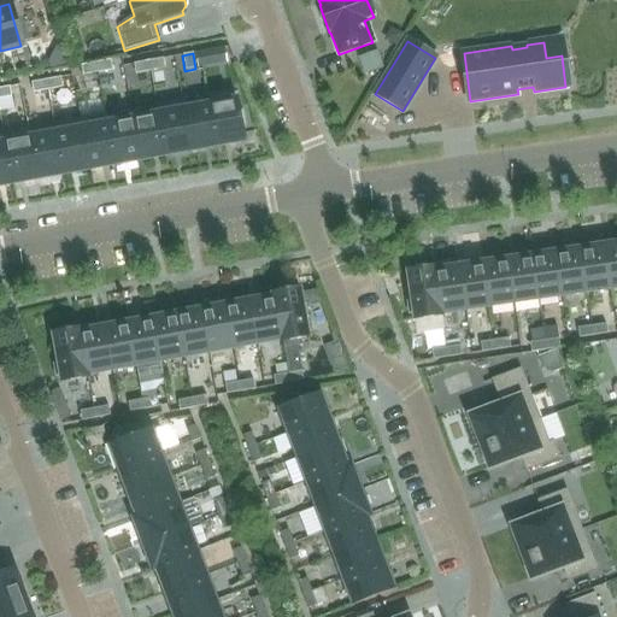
[(163,59),(148,62),(150,72),(165,70),(163,59)]
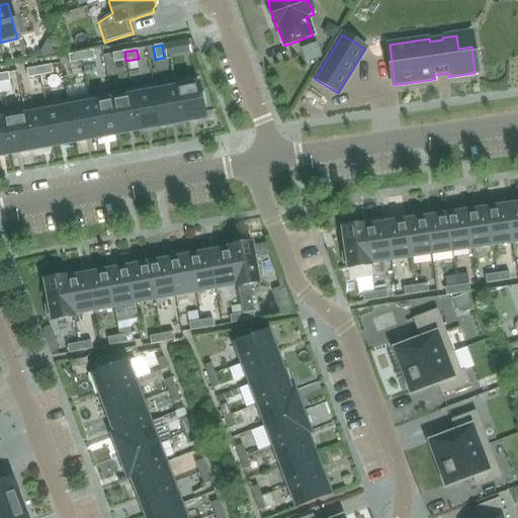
[(92,51),(80,53),(82,62),(94,60),(92,51)]
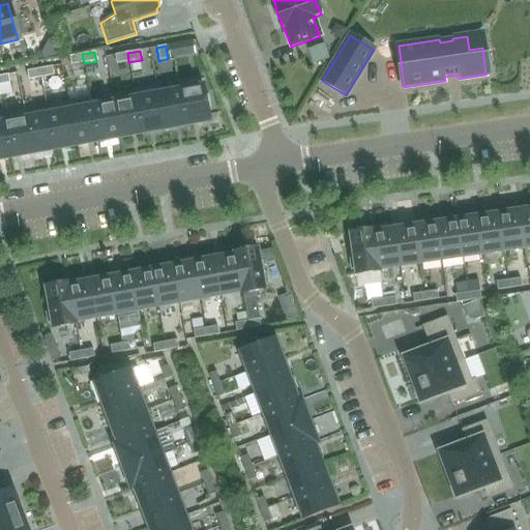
[(116,64),(128,62),(127,53),(114,56),(116,64)]
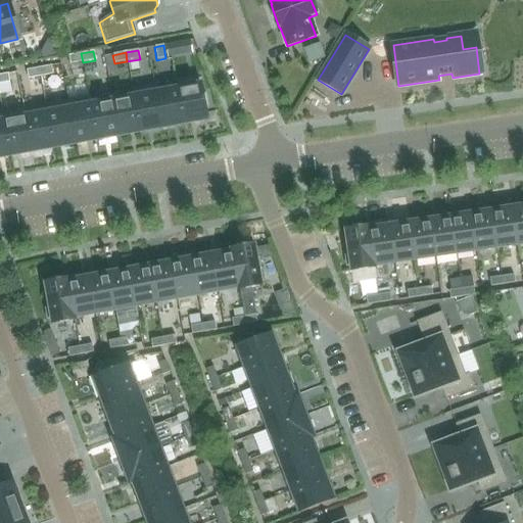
[(69,64),(83,62),(81,53),(68,56),(69,64)]
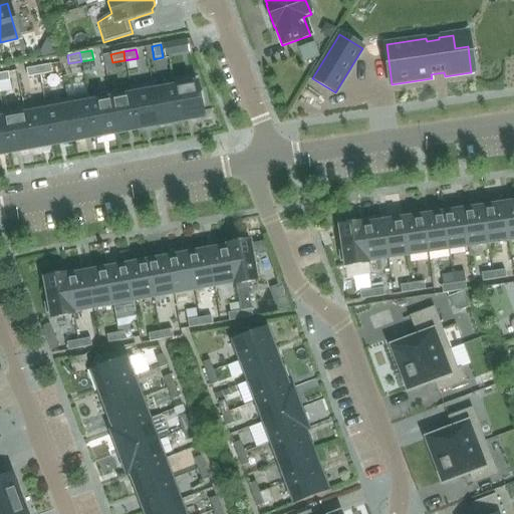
[(50,65),(38,67),(39,75),(52,73),(50,65)]
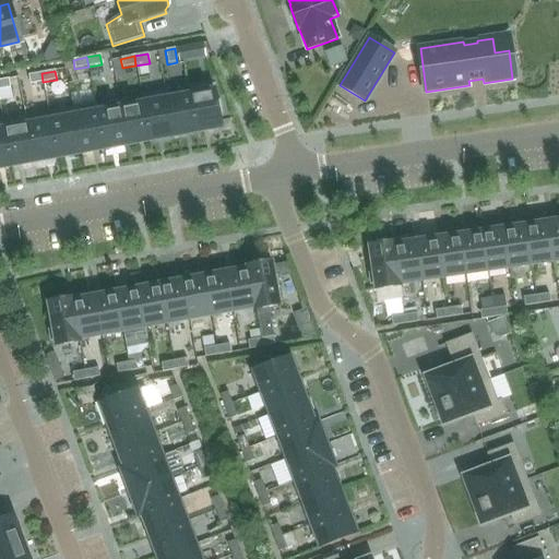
[(42,73),(27,75),(30,85),(43,82),(42,73)]
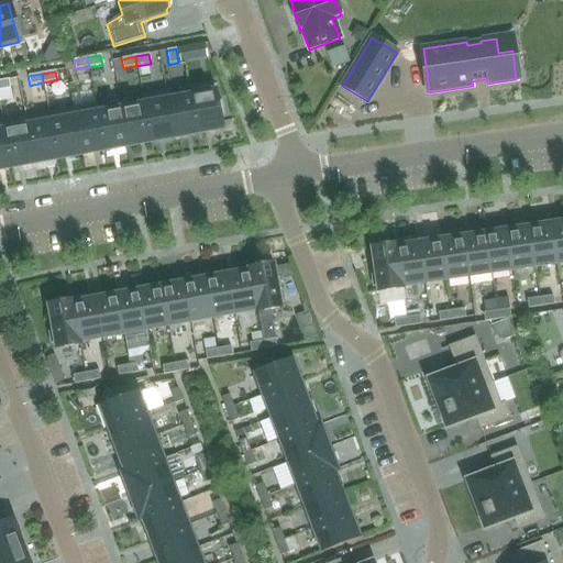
[(9,80),(0,80),(0,90),(10,89),(9,80)]
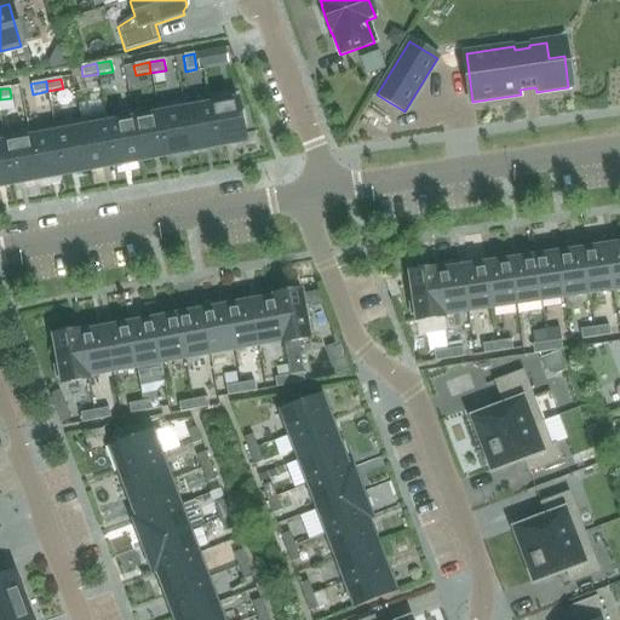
[(208,96),(218,148),(245,143),(242,128),(247,127),(244,113),(239,113),(235,91),(208,96)]
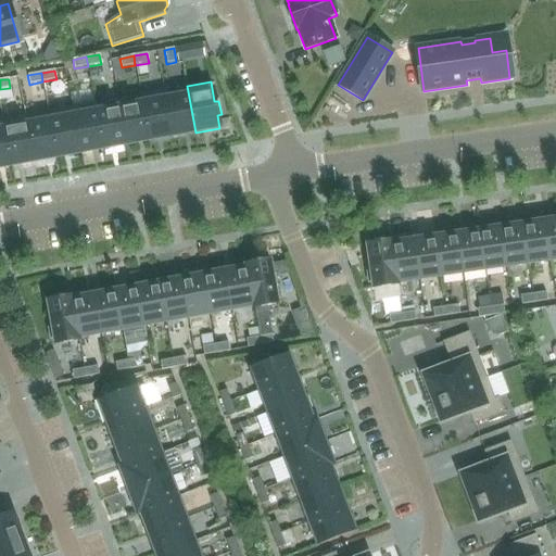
[(164,90),(172,137),(196,133),(187,86),(186,87),(187,95),(166,99),(165,90),(164,90)]
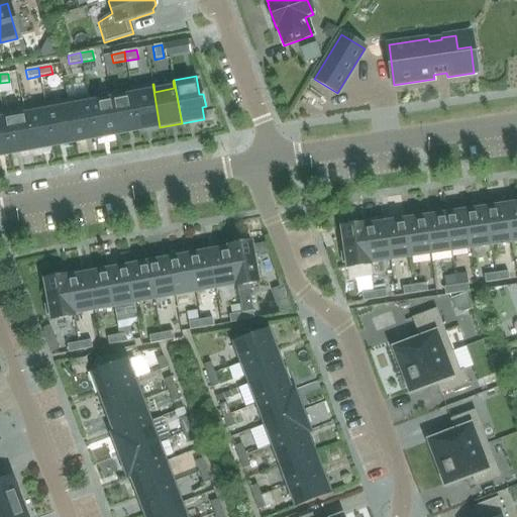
[(130,88),(138,131),(160,127),(152,84),(130,88)]
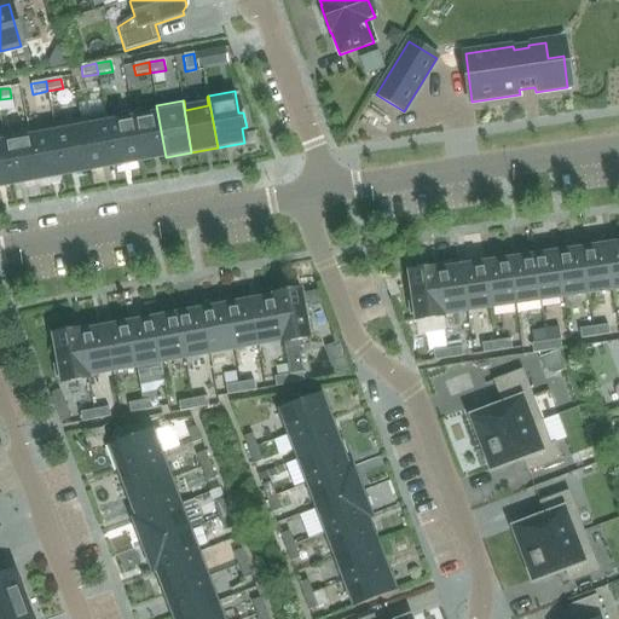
[(157,115),(132,120),(140,162),(166,157),(156,105),(157,115)]
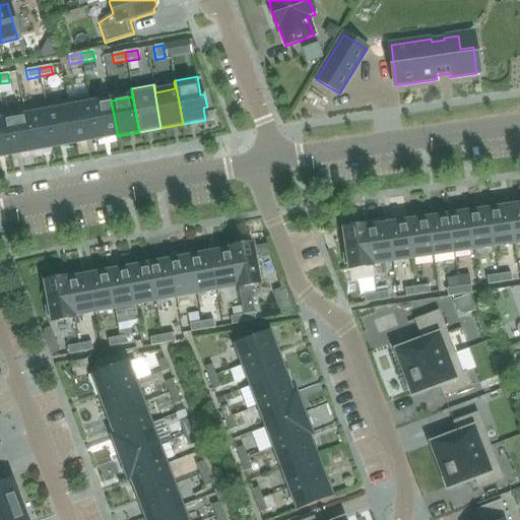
[(67,101),(74,143),(96,139),(88,96),(67,101)]
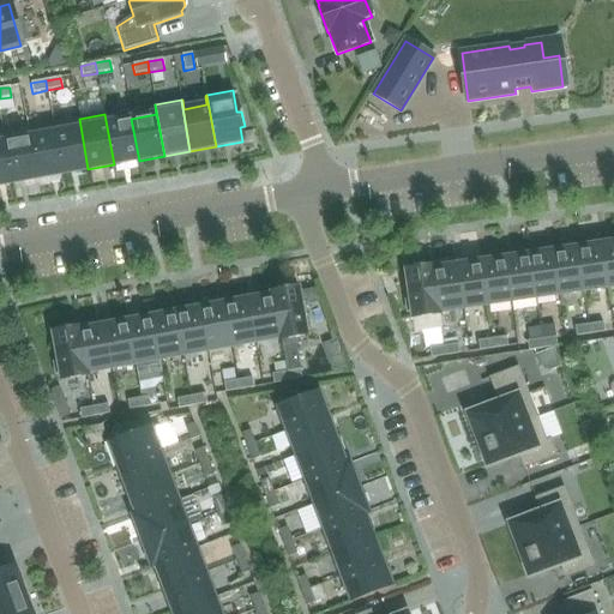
[(106,114),(104,114),(114,164),(139,161),(131,119),(107,122),(106,114)]
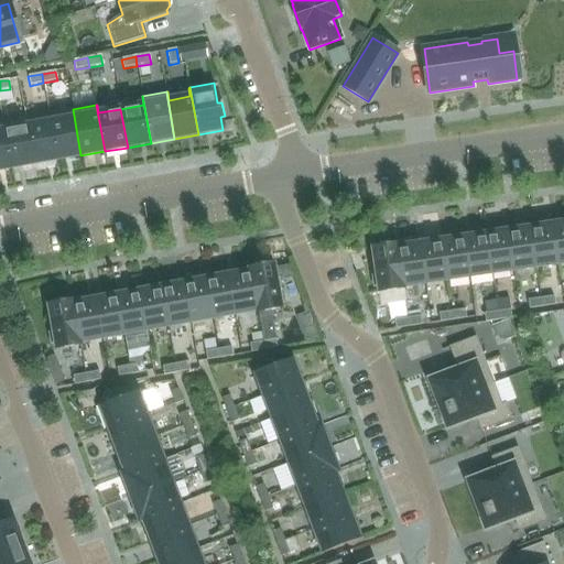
[(49,114),(57,160),(80,155),(73,109),(49,114)]
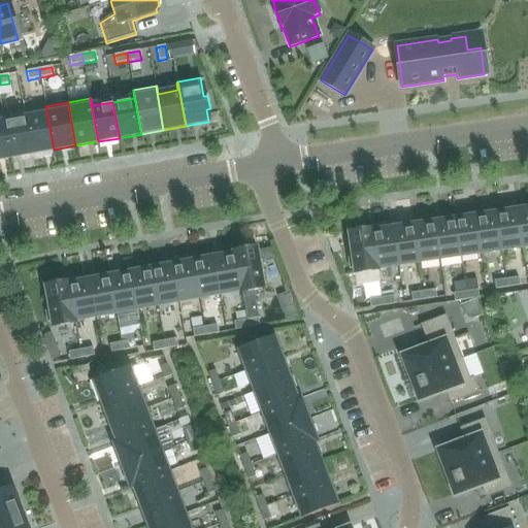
[(24,110),(32,154),(54,150),(45,106),(44,106),(46,114),(26,118),(25,110),(24,110)]
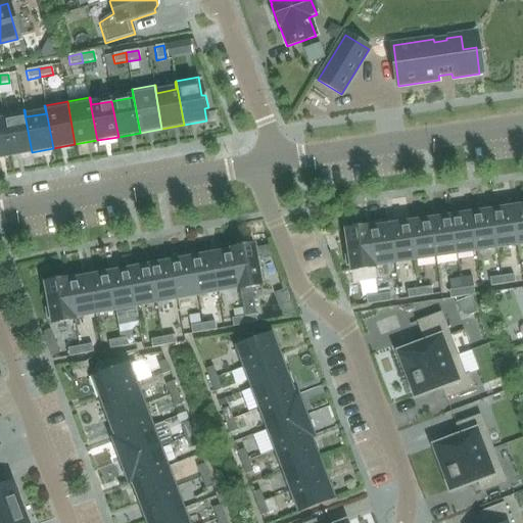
[(2,113),(10,156),(32,152),(24,109),(2,113)]
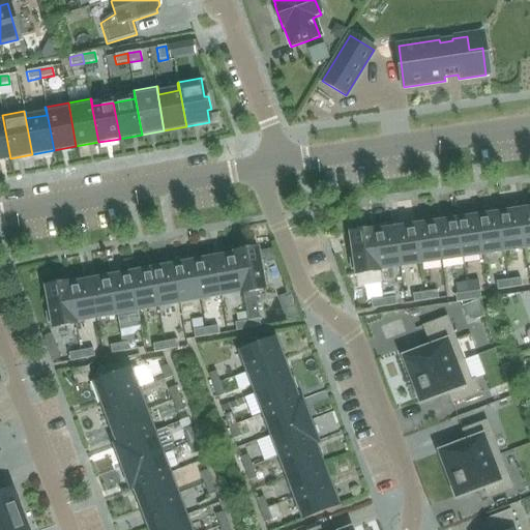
[(2,122),(0,122),(0,160),(10,158),(2,115),(1,115),(2,122)]
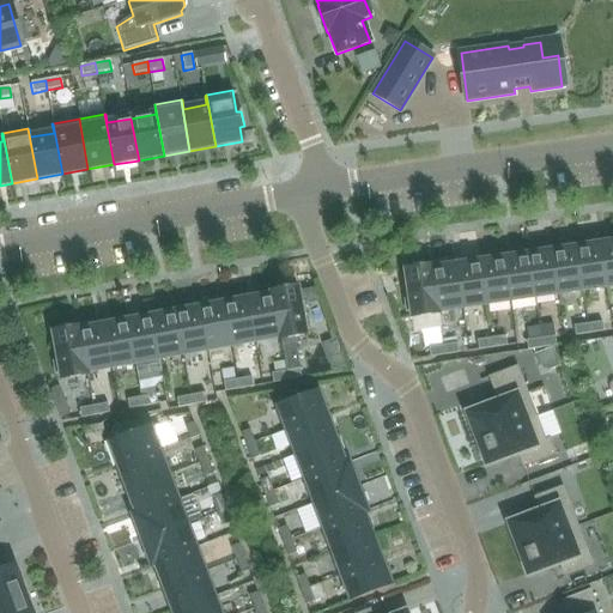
[(612,242),(600,244),(606,287),(612,286),(612,242)]
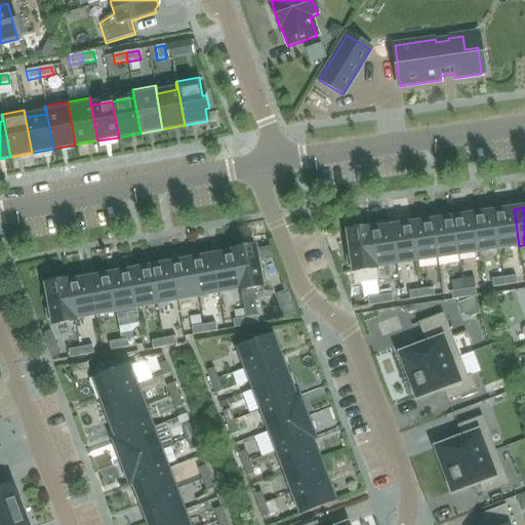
[(498,249),(519,246),(514,209),(493,212),(498,249)]
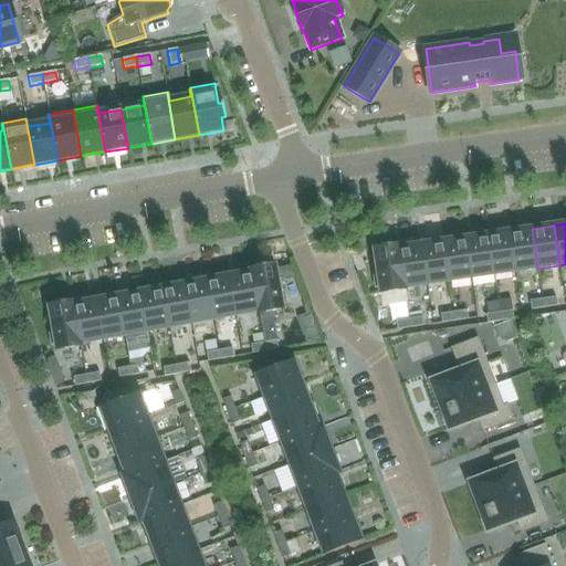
[(515,272),(537,269),(532,229),(510,232),(515,272)]
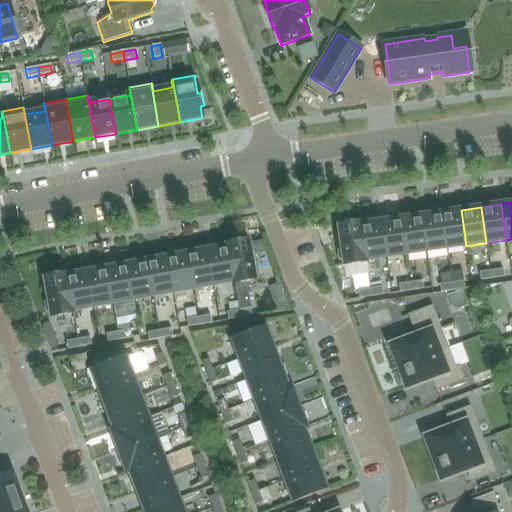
[(446,249),(466,246),(461,210),(441,213),(446,249)]
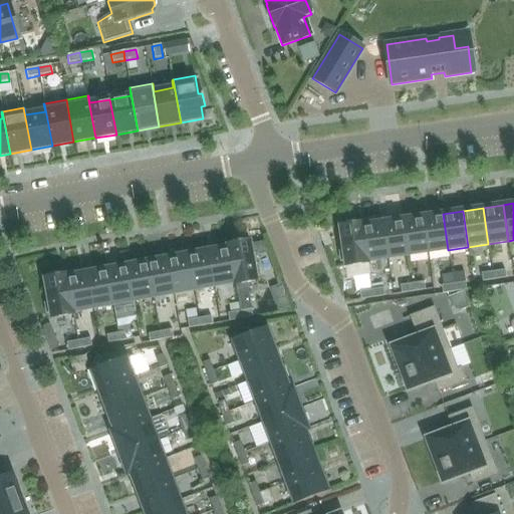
[(428,253),(448,250),(443,214),(422,217),(428,253)]
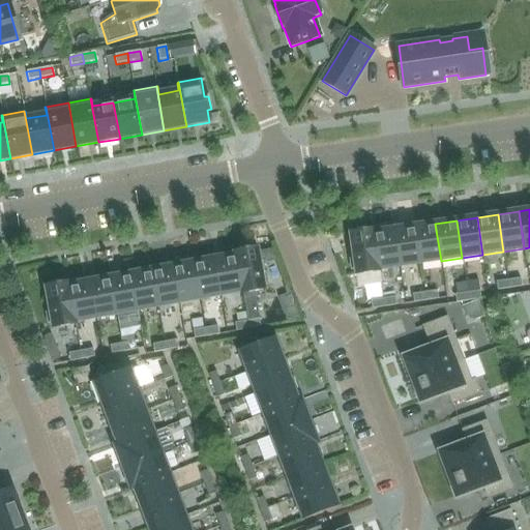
[(420,264),(441,261),(435,224),(414,227),(420,264)]
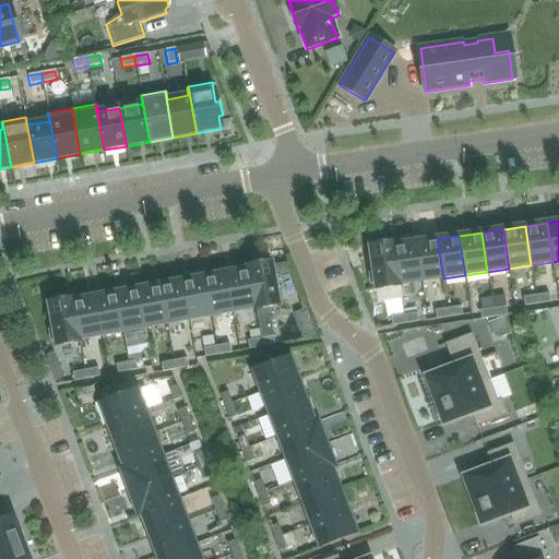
[(420,282),(443,278),(437,239),(415,241),(420,282)]
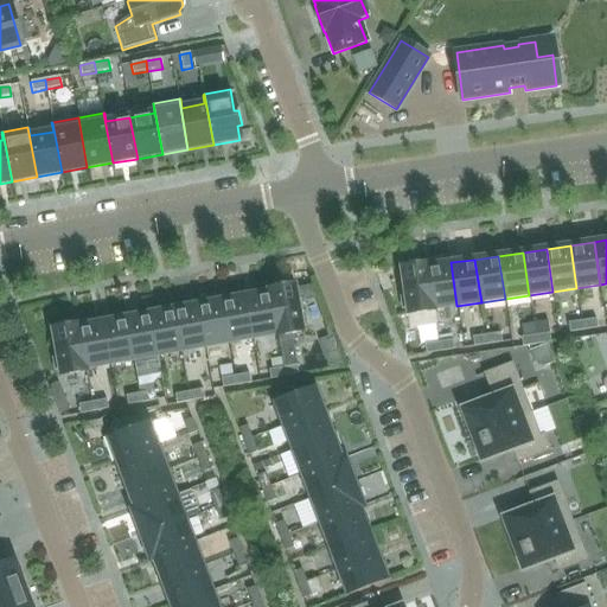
[(434,308),(457,306),(451,262),(428,266),(427,263),(434,312),(434,308)]
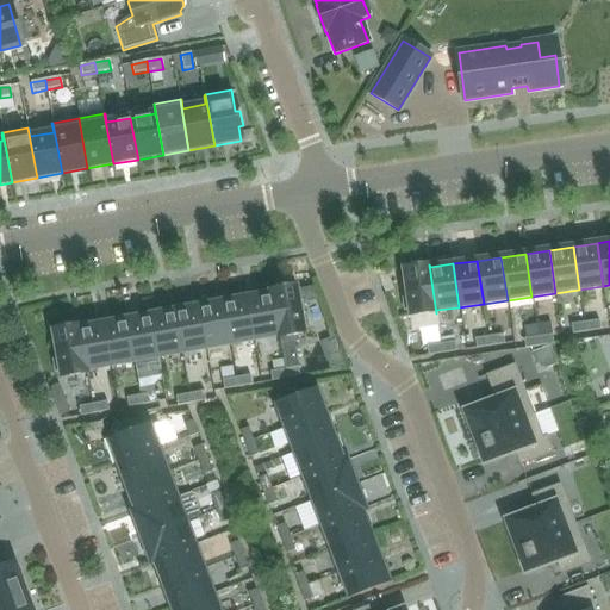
[(409,317),(436,313),(429,265),(402,268),(406,298),(402,299),(404,312),(408,311),(409,317)]
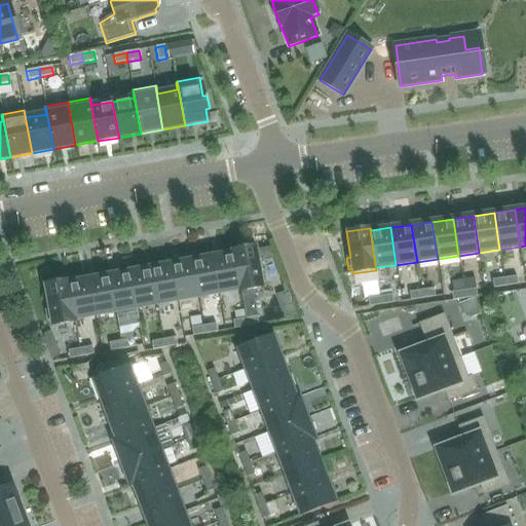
[(232,251),(239,292),(263,288),(262,283),(265,283),(263,271),(260,272),(255,247),(232,251)]
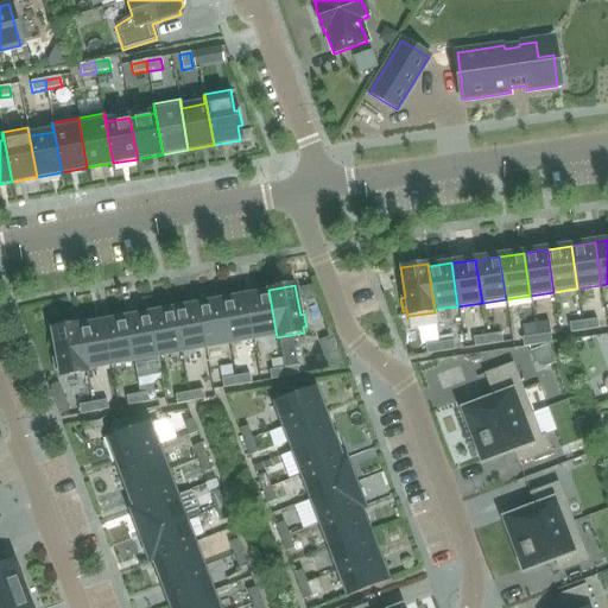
[(276,339),(277,337),(268,290),(267,290),(267,292),(245,297),(253,340),(276,335),(276,339)]
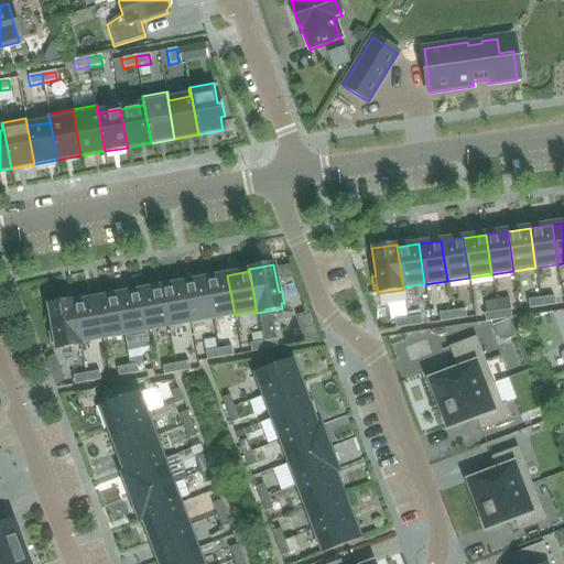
[(213,318),(235,315),(227,275),(205,280),(213,318)]
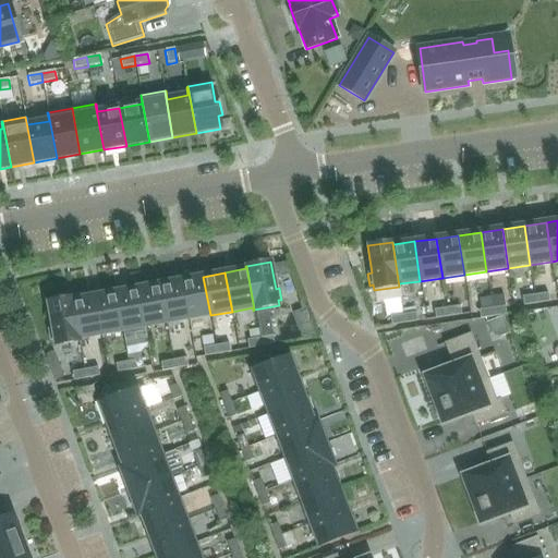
[(189,319),(210,315),(203,277),(181,280),(189,319)]
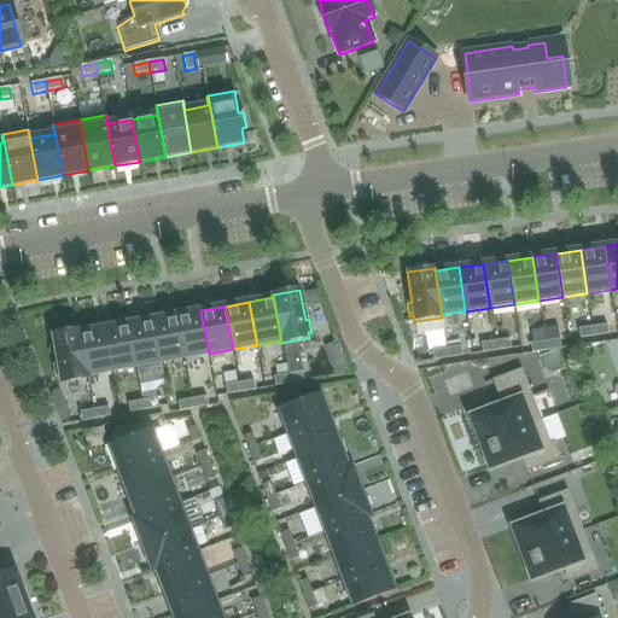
[(185,359),(209,354),(200,310),(176,315),(185,359)]
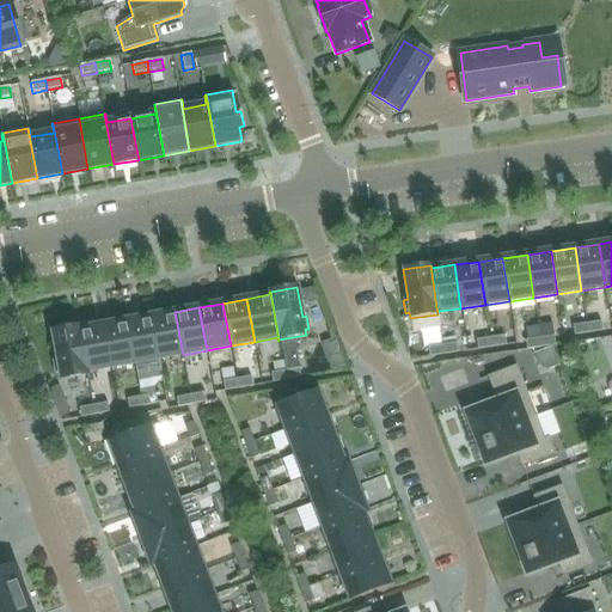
[(159,359),(183,355),(175,312),(151,317),(159,359)]
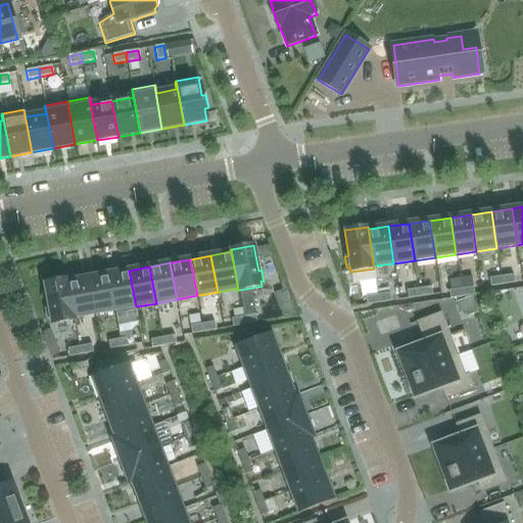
[(114,311),(136,306),(129,271),(108,274),(114,311)]
